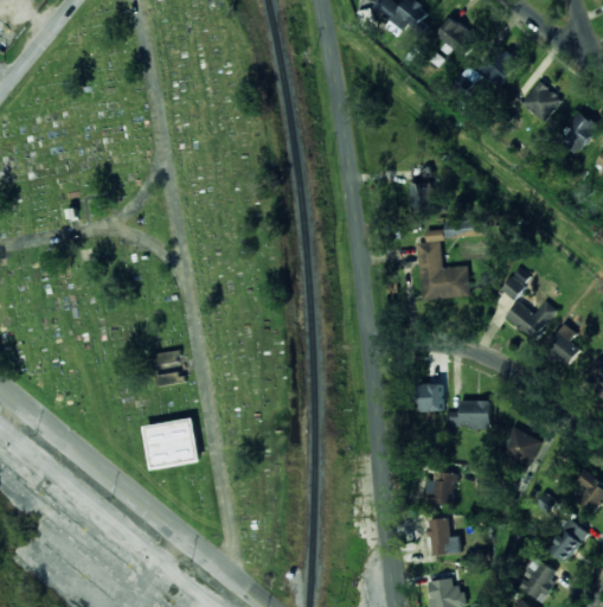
[(391,14),(398,5),(390,0),(380,0),(378,5),(391,14)]
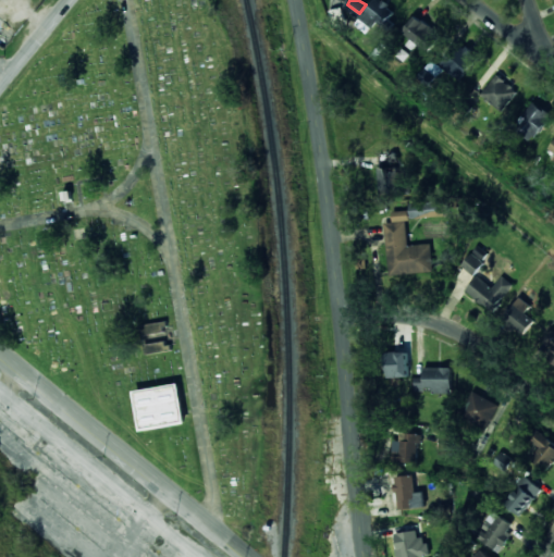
[(380,25),(392,12),(379,0),(372,0),(357,17),(369,28),(376,22),(380,25)]
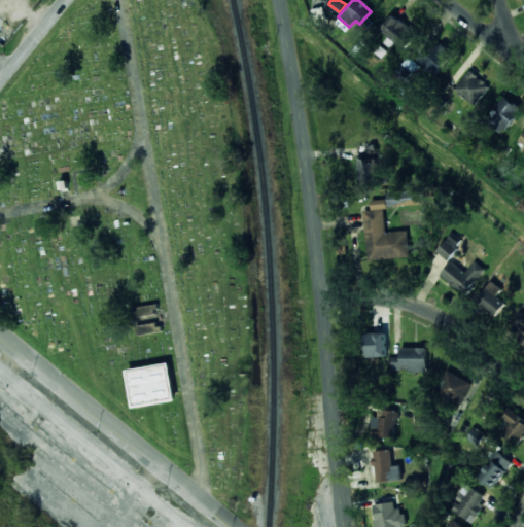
[(413,31),(389,14),(378,32),(388,39),(388,40),(400,49),(413,31)]
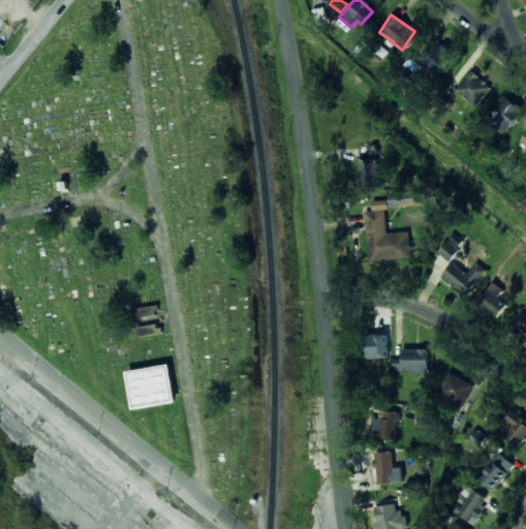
[(432,74),(453,56),(439,41),(419,60),(432,74)]
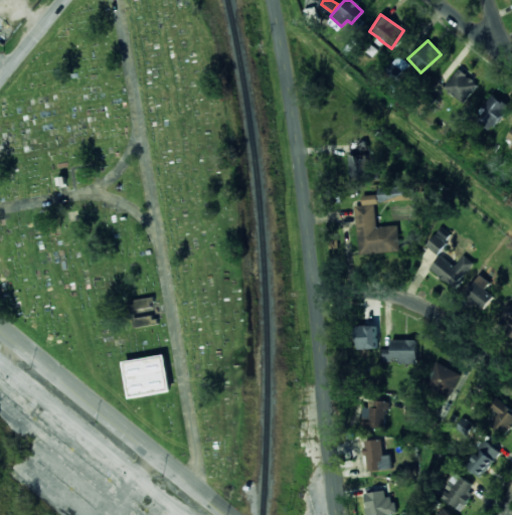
[(442,90),(462,102),(475,81),(455,69),(442,90)]
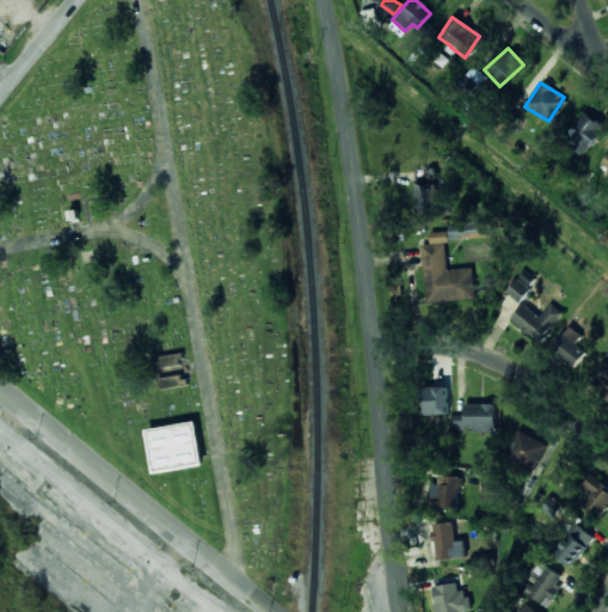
[(585,152),(602,127),(581,112),(564,138),(585,152)]
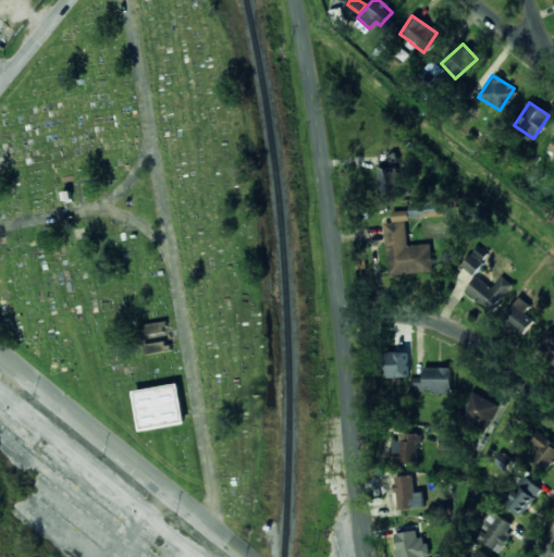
[(553,138),(544,151),(553,158),(553,138)]
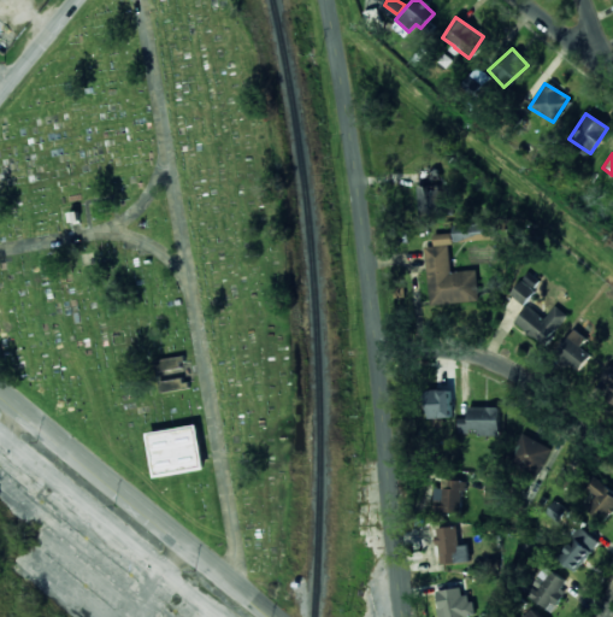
[(436,170),(416,170),(416,211),(436,211),(436,170)]
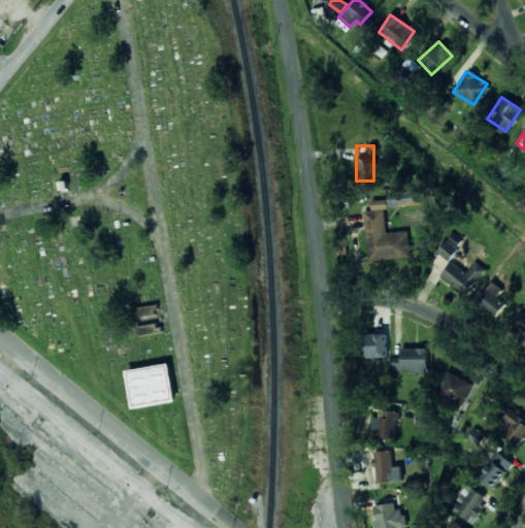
[(419,204),(417,190),(386,193),(387,207),(419,204)]
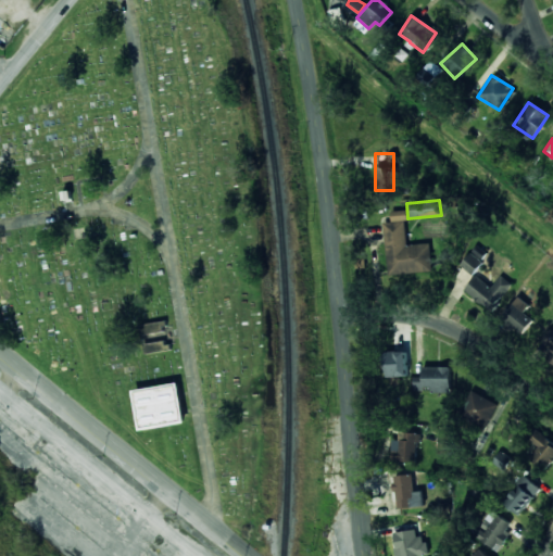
[(381,223),(386,275),(429,272),(427,243),(404,245),(402,220),(406,219),(405,210),(389,212),(389,222),(381,223)]
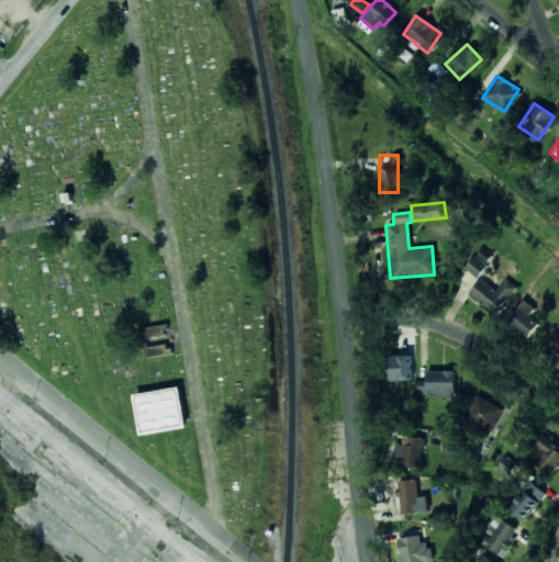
[(462,269),(476,278),(489,259),(476,250),(462,269)]
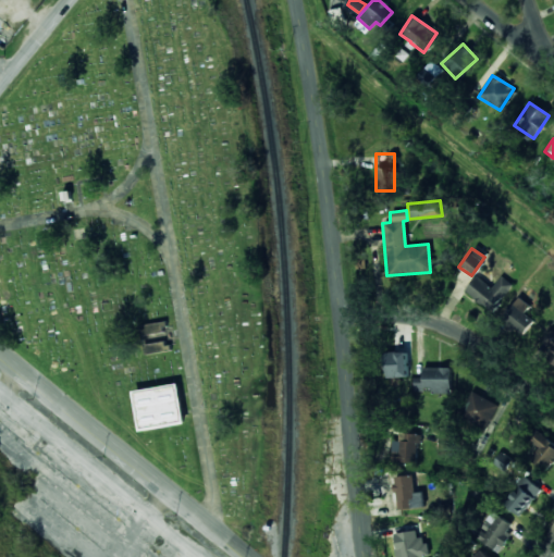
[(474,276),(463,292),(491,312),(511,285),(500,276),(490,288),(474,276)]
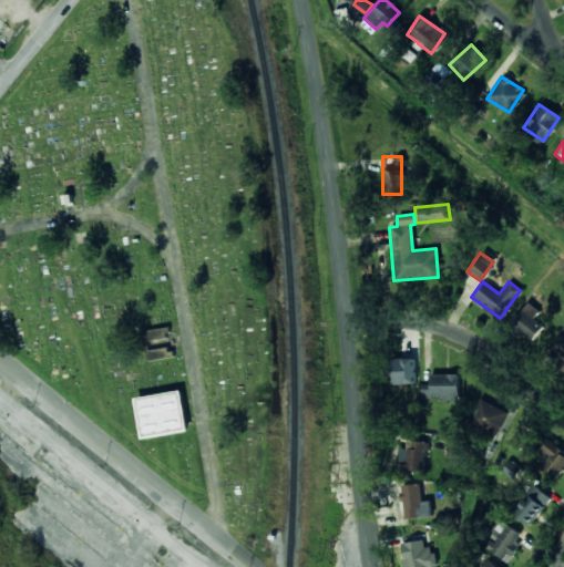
[(510,329),(533,339),(540,325),(532,320),(537,309),(522,302),(510,329)]
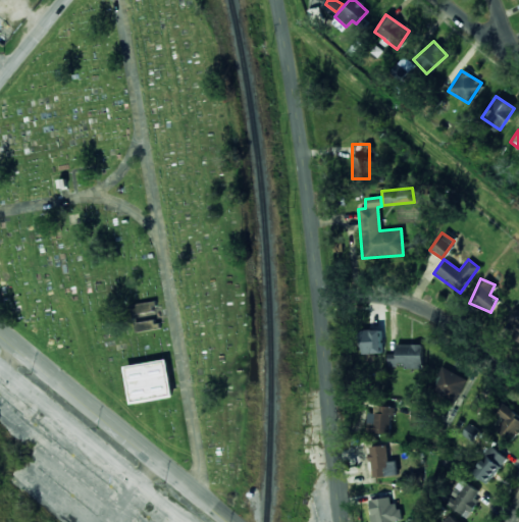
[(509,335),(518,344),(518,312),(515,309),(503,325),(512,332),(509,335)]
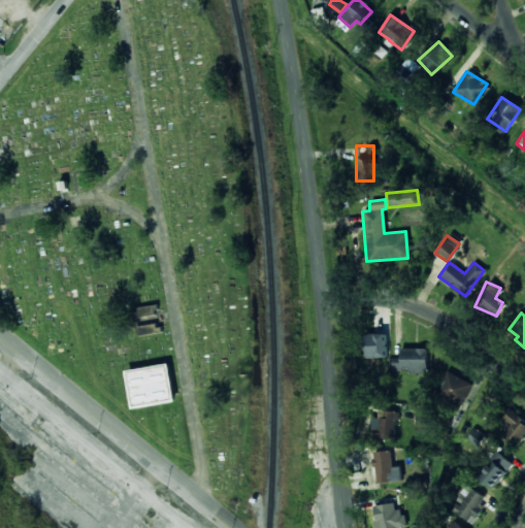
[(384,333),(364,334),(365,358),(385,358),(384,333)]
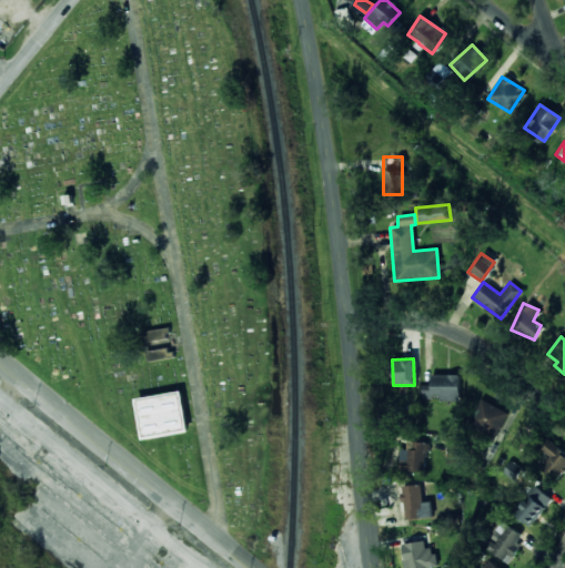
[(457,375),(430,375),(430,385),(421,385),(421,399),(434,399),(434,402),(457,402),(457,375)]
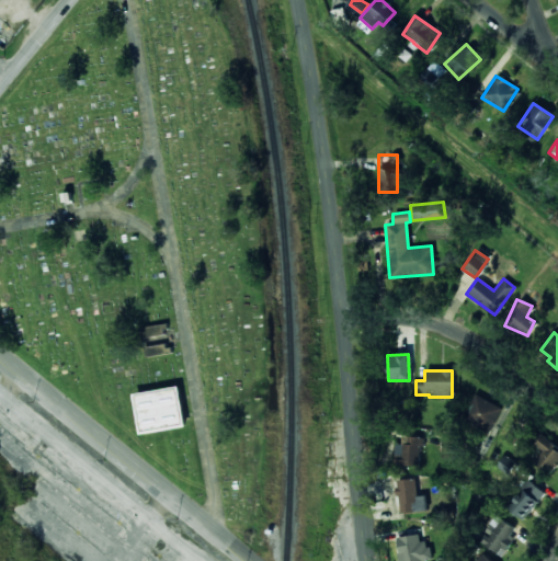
[(183,427),(179,389),(135,395),(138,432),(183,427)]
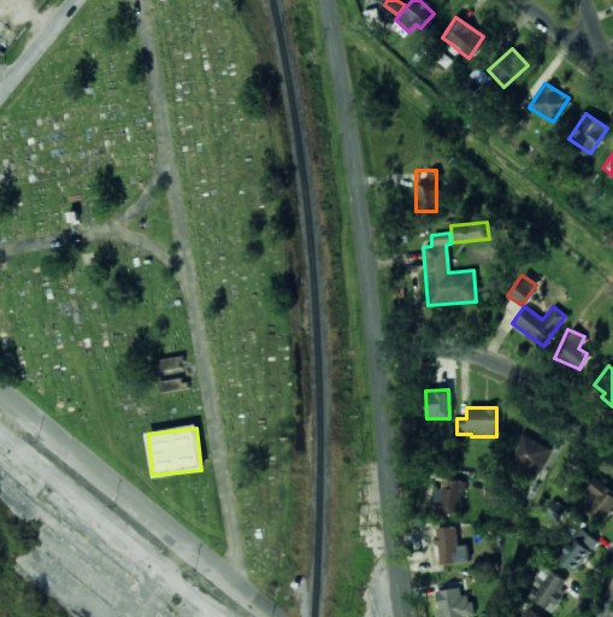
[(506,465),(536,477),(548,447),(518,434),(506,465)]
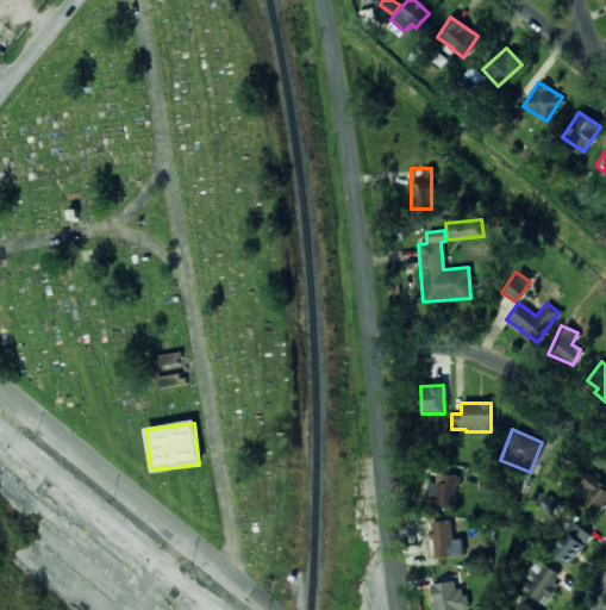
[(587,490),(578,504),(595,516),(605,502),(605,489),(582,472),(575,481),(587,490)]
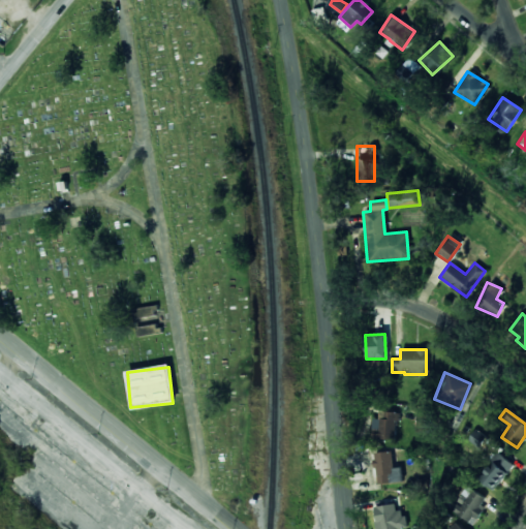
[(395,439),(396,412),(374,411),(373,438),(395,439)]
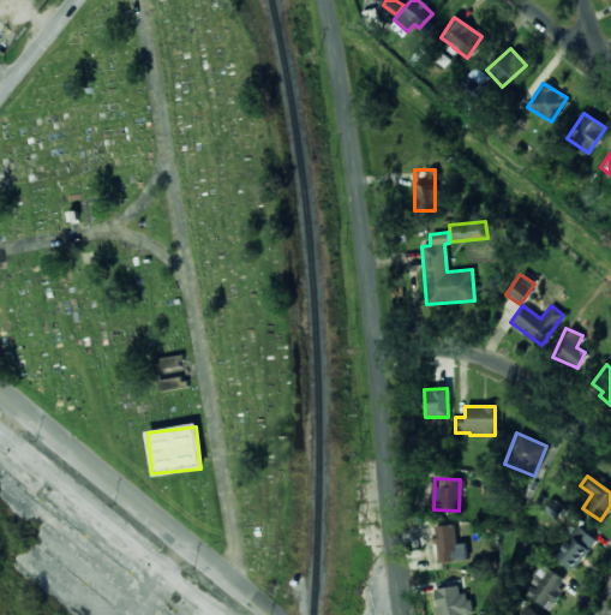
[(564,509),(550,499),(541,512),(556,521),(564,509)]
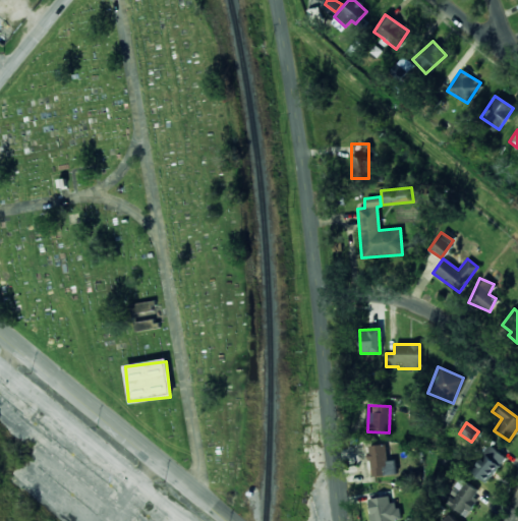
[(393,460),(385,460),(384,445),(367,446),(368,475),(394,475),(393,460)]
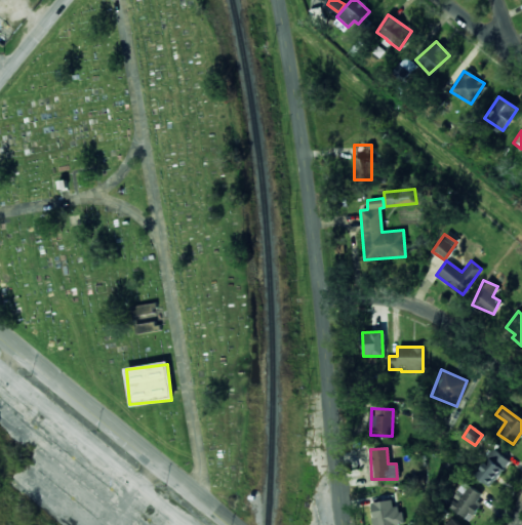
[(508,461),(492,449),(472,474),(488,486),(508,461)]
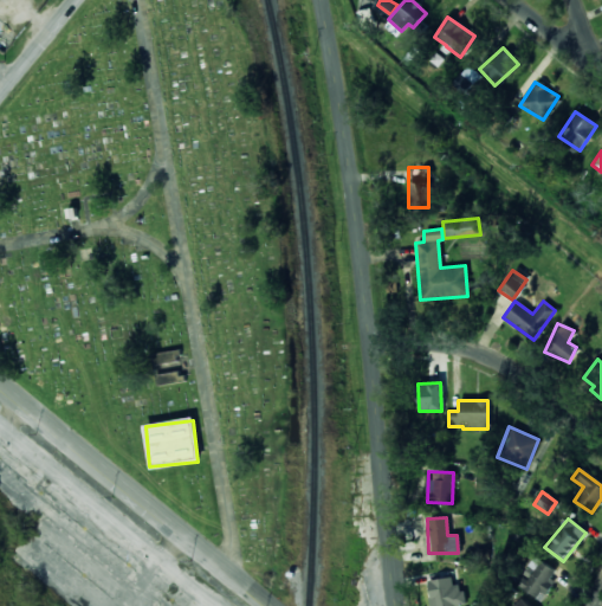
[(554,569),(538,561),(528,580),(522,577),(517,587),(542,600),(550,585),(547,584),(554,569)]
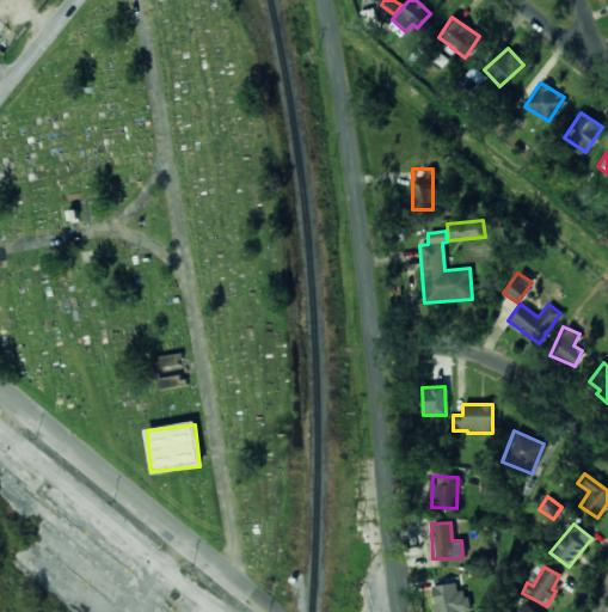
[(455,611),(468,610),(465,589),(456,592),(455,582),(429,587),(434,611),(455,611)]
